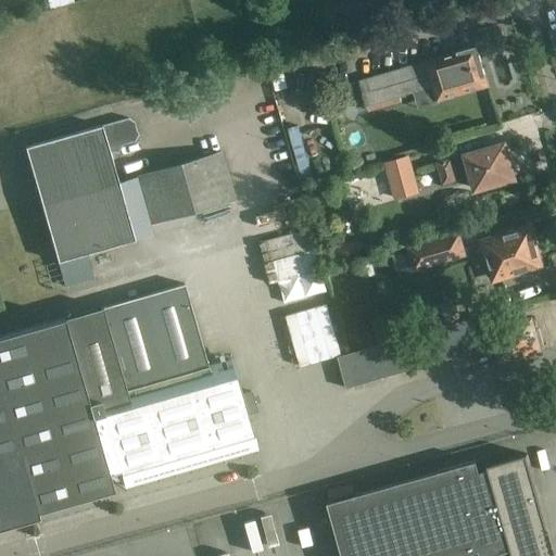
[(427,60),(438,99),(488,85),(478,51),(469,48),(427,60)]
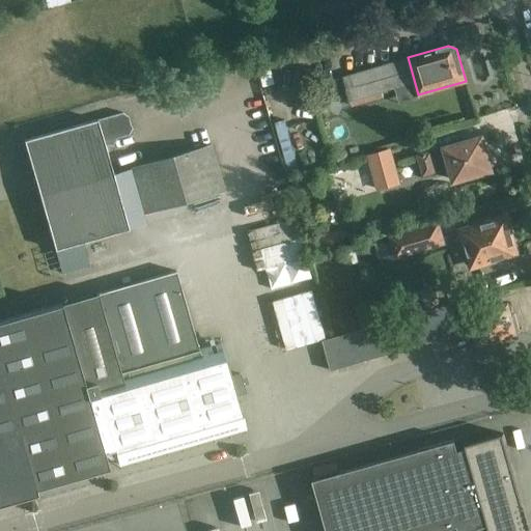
[(418,94),(408,57),(343,77),(351,102),(404,85),(408,98),(418,94)]
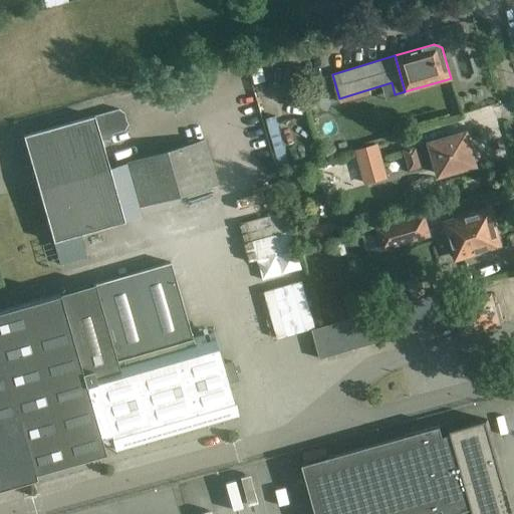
[(92,115),(22,136),(52,241),(122,221),(100,141),(108,142),(112,135),(125,132),(129,125),(124,113),(116,109),(93,115),(92,115)]
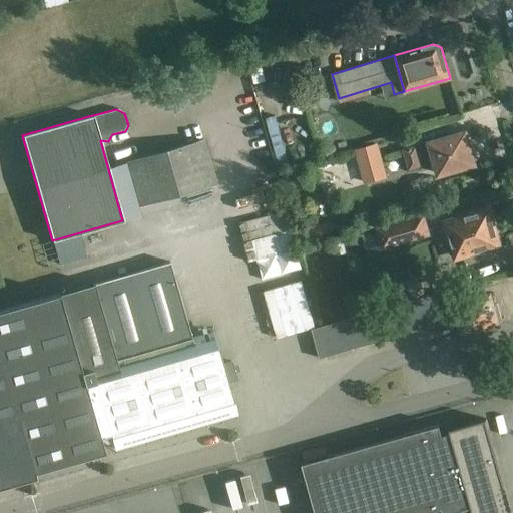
[(466,132),(425,144),(430,159),(435,158),(439,174),(475,164),(473,160),(476,157),(475,150),(471,150),(466,132)]
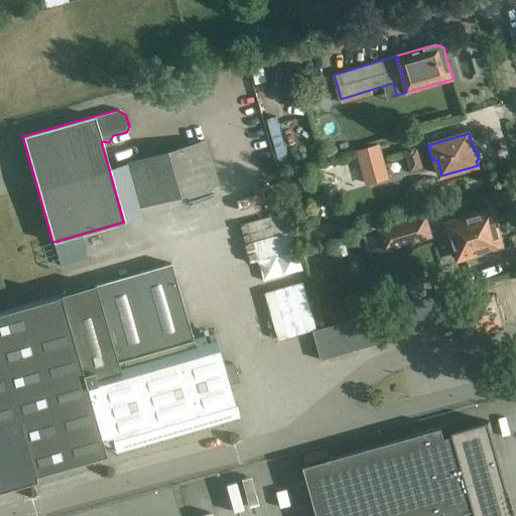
[(205,141),(127,163),(139,206),(217,183),(205,141)]
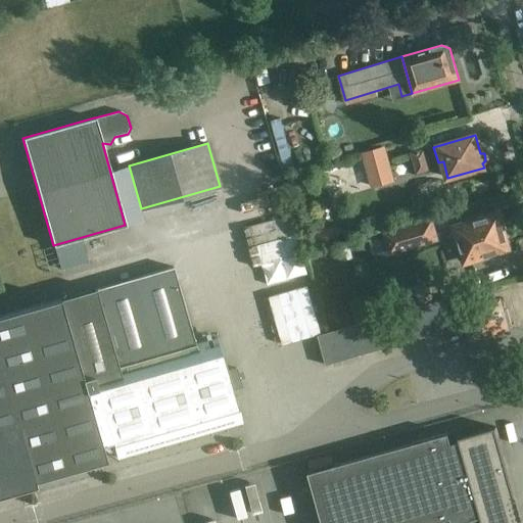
[(395,182),(385,146),(362,153),(372,189),(395,182)]
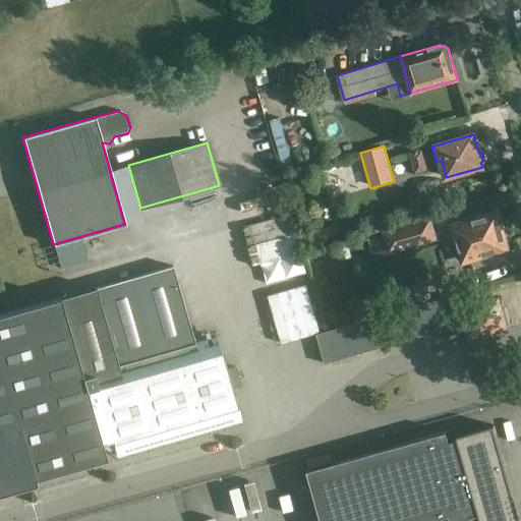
[(422,149),(409,153),(415,174),(429,170),(422,149)]
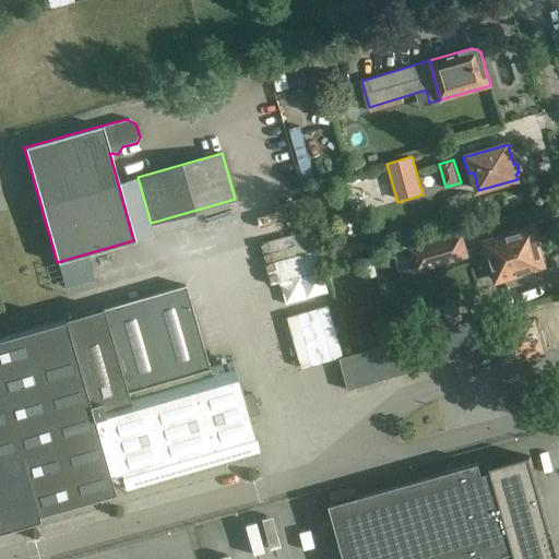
[(498,280),(508,277),(544,266),(533,229),(497,240),(486,244),(498,280)]
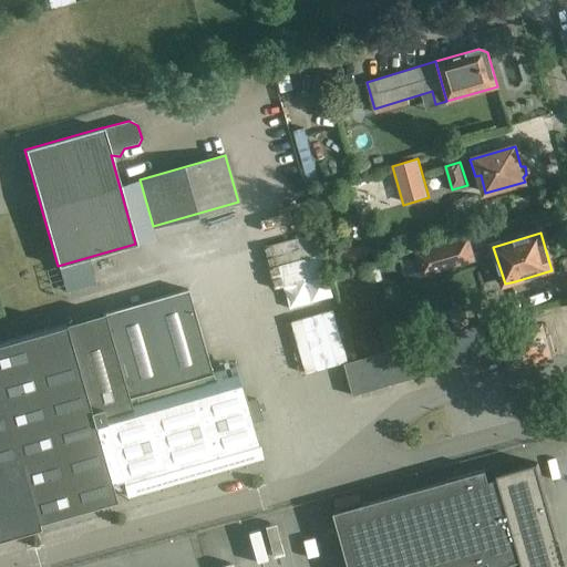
[(472,239),(420,254),(419,254),(425,277),(478,263),(472,239)]
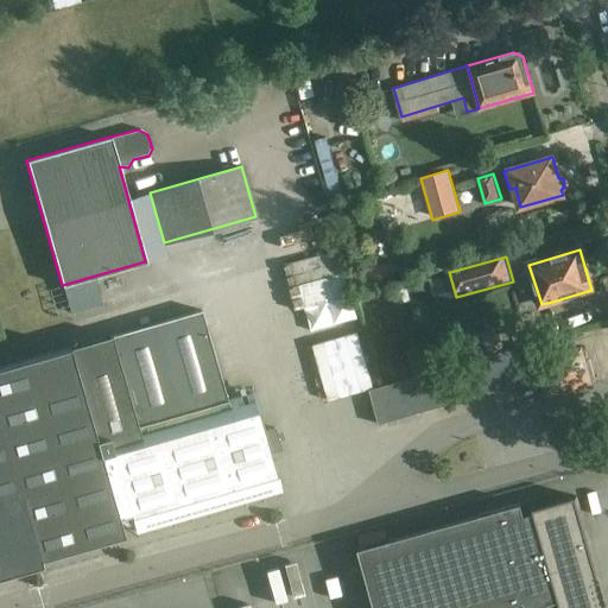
[(388,279),(384,265),(352,274),(356,289),(388,279)]
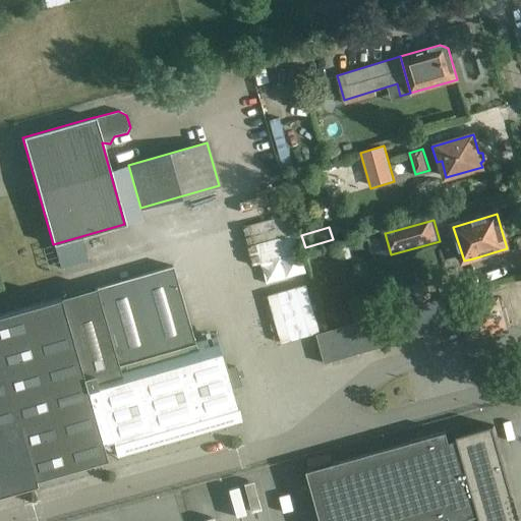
[(245,245),(252,271),(299,257),(292,232),(245,245)]
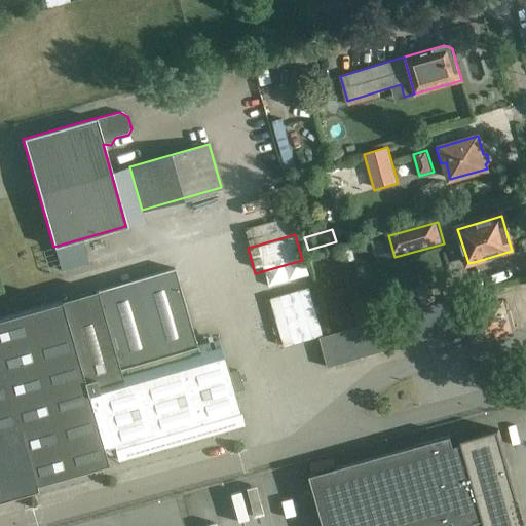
[(241,422),(233,392),(243,389),(237,371),(228,373),(219,340),(196,345),(174,270),(94,292),(0,318),(0,498),(6,497),(37,488),(35,484),(107,464),(106,457),(103,447),(113,445),(116,457),(117,461),(242,426),(241,422)]
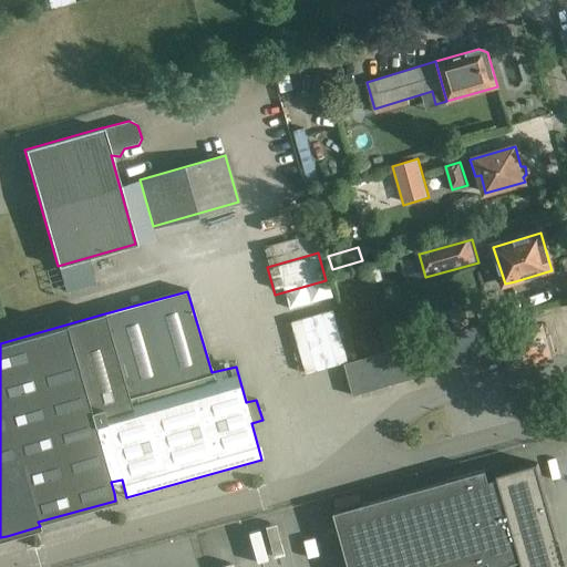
[(464,307),(449,311),(454,330),(470,326),(464,307)]
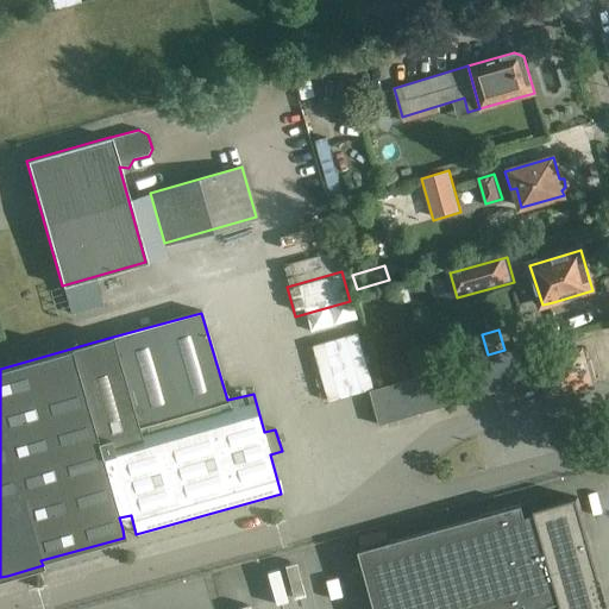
[(443,362),(454,358),(452,347),(439,352),(443,362)]
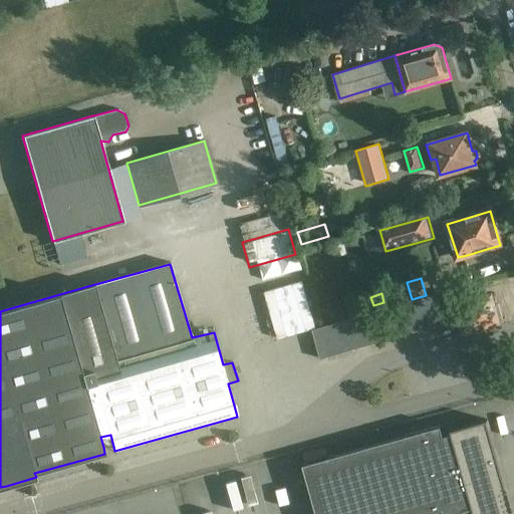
[(438,308),(442,324),(446,336),(500,321),(500,320),(504,319),(500,303),(495,304),(492,293),(471,299),(469,293),(457,296),(459,302),(438,308)]
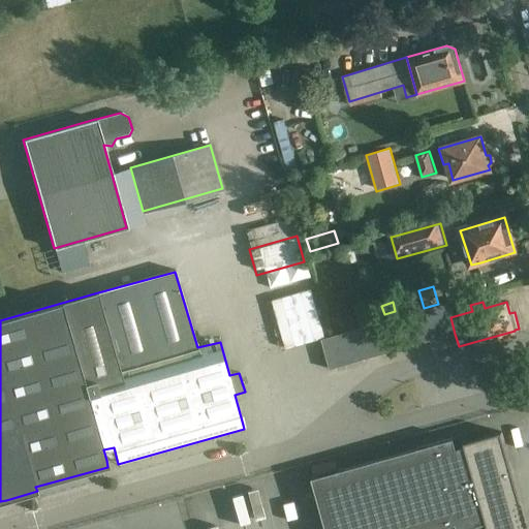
[(455,334),(450,317),(446,304),(321,340),(330,370),(455,334)]
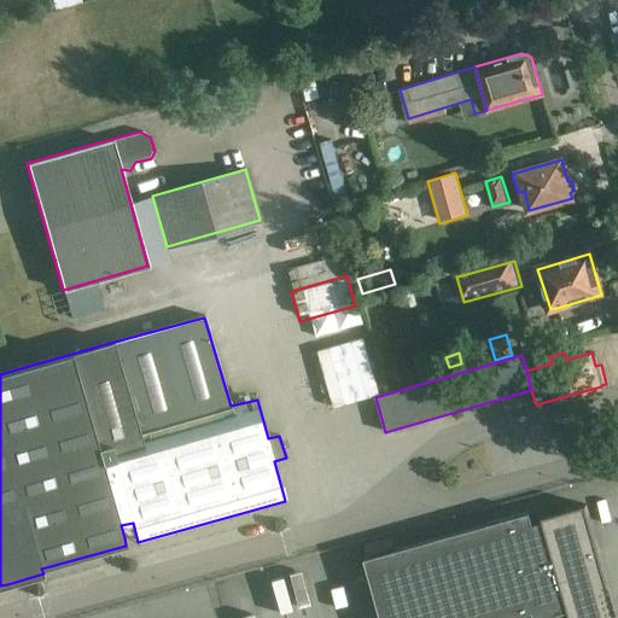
[(559,617),(617,617),(599,549),(587,506),(543,518),(543,522),(534,525),(531,513),(366,559),(382,617),(512,617),(534,612),(535,617),(544,617),(559,614),(559,617)]
